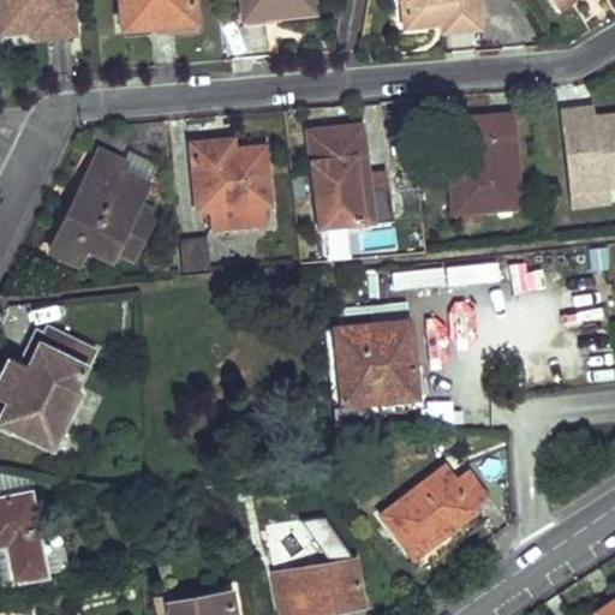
[(69,0),(0,0),(0,30),(1,40),(72,33),(69,0)]
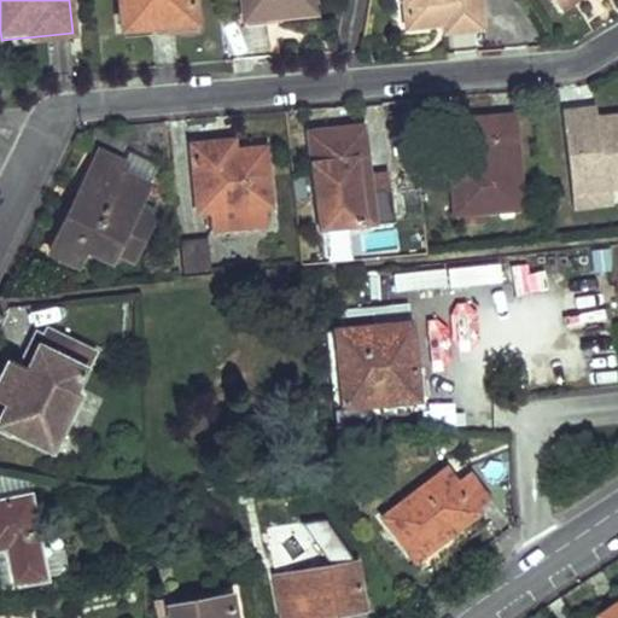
[(121,0),(123,28),(196,21),(193,0),(121,0)]
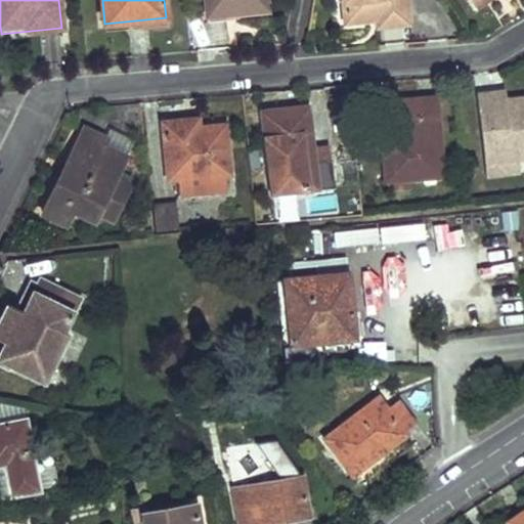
[(205,0),(207,15),(267,8),(265,0),(205,0)]
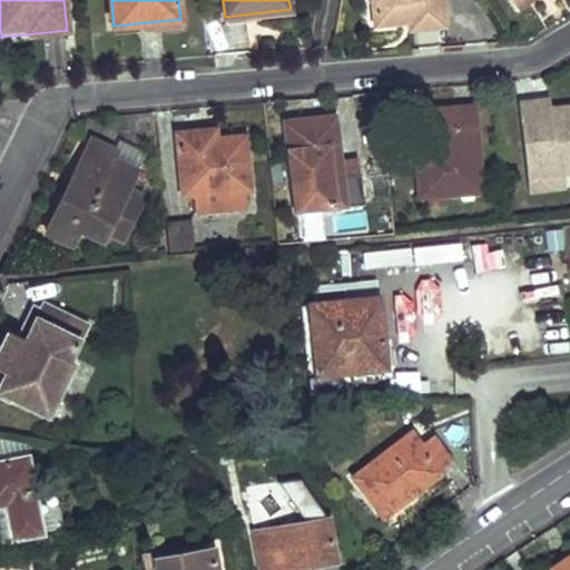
[(370,0),(372,20),(405,18),(408,27),(441,23),(439,0),(370,0)]
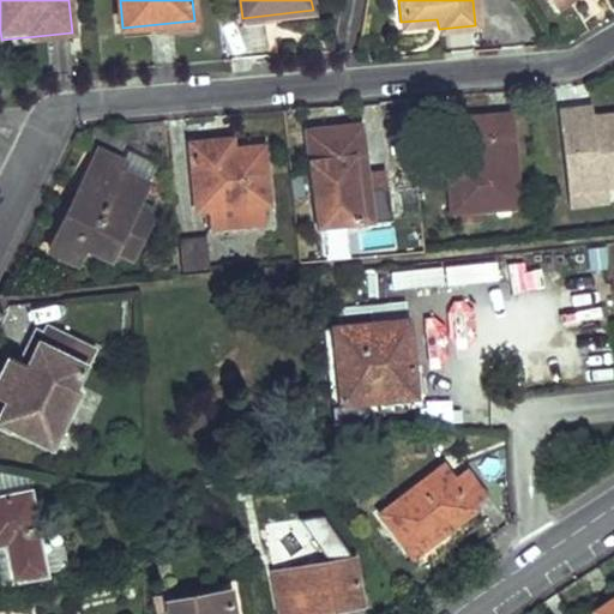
[(594,107),(561,109),(570,205),(608,200),(607,187),(613,185),(613,115),(596,116),(594,107)]
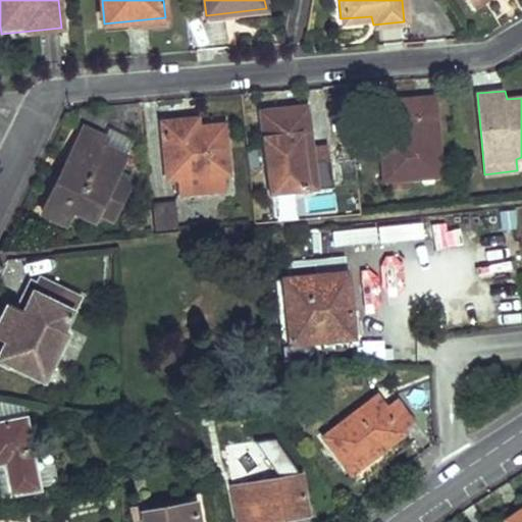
[(434,98),(392,102),(394,136),(380,138),(383,180),(440,175),(434,98)]
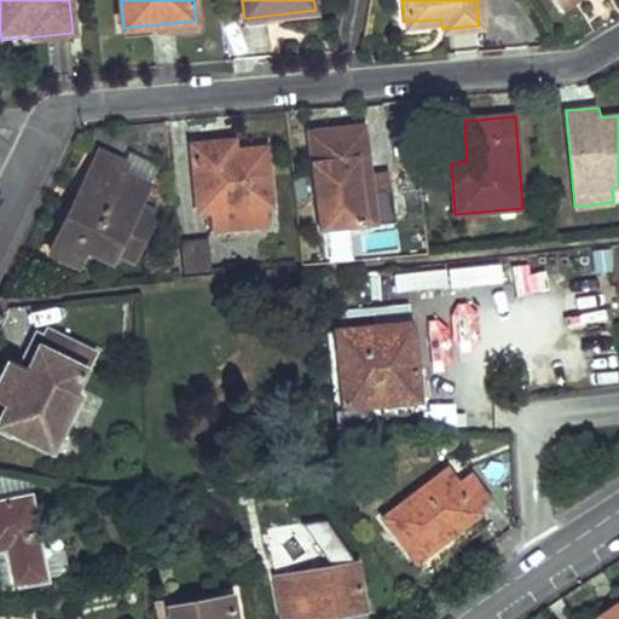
[(360,128),(311,133),(322,226),(394,219),(392,190),(371,190),(360,128)]
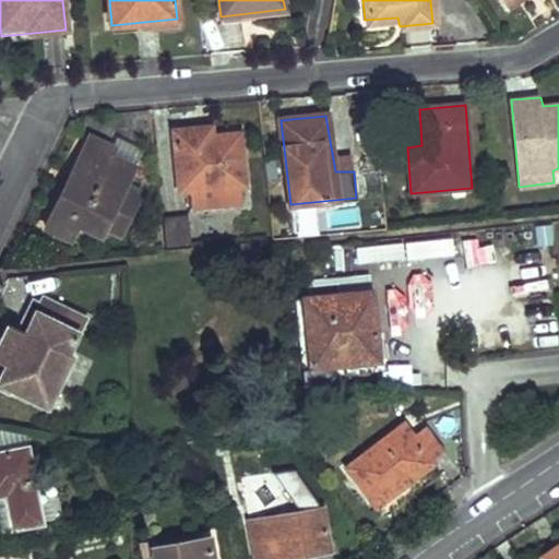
[(210,128),(174,131),(180,192),(189,191),(190,205),(240,201),(239,187),(245,187),(238,135),(211,137),(210,128)]
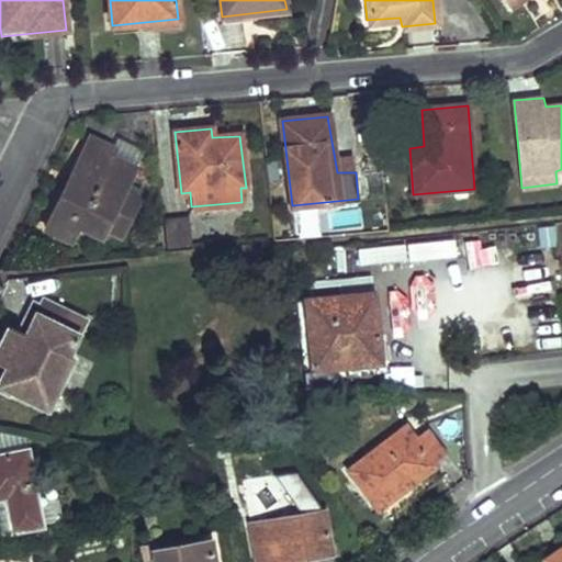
[(130,167),(139,147),(117,136),(109,150),(112,153),(110,158),(130,167)]
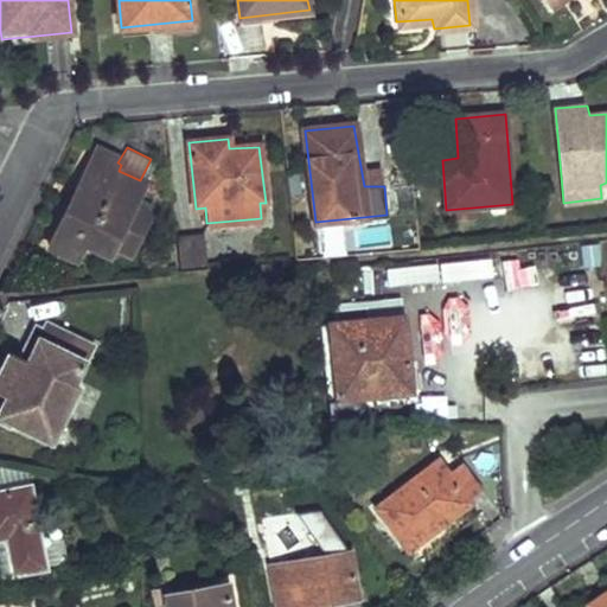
[(117,163),(97,153),(48,249),(72,262),(82,244),(107,256),(113,246),(129,253),(147,216),(129,206),(135,193),(140,180),(119,171),(121,165),(117,163)]
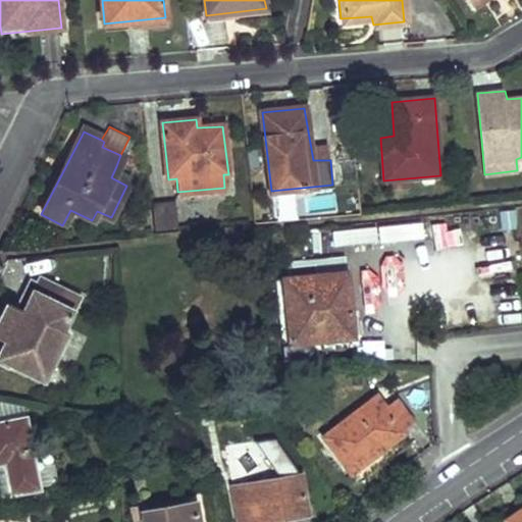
[(350,158),(334,159),(336,185),(352,183),(350,158)]
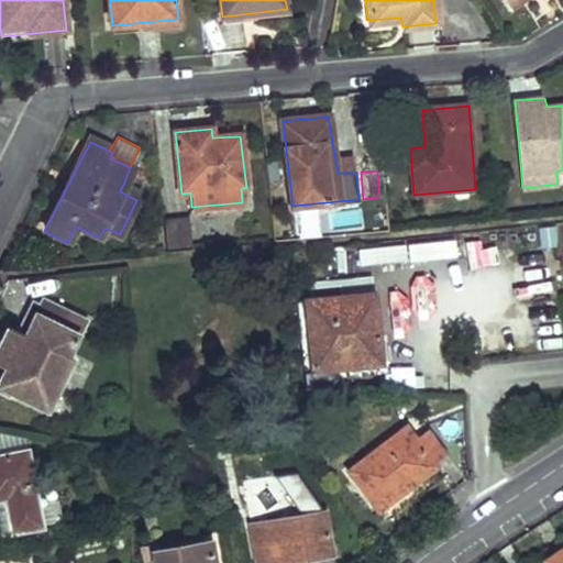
[(142,187),(125,179),(120,191),(136,200),(142,187)]
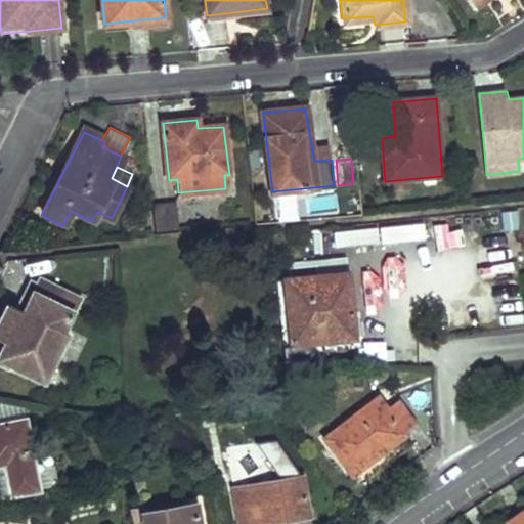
[(175,202),(155,205),(157,228),(177,226),(175,202)]
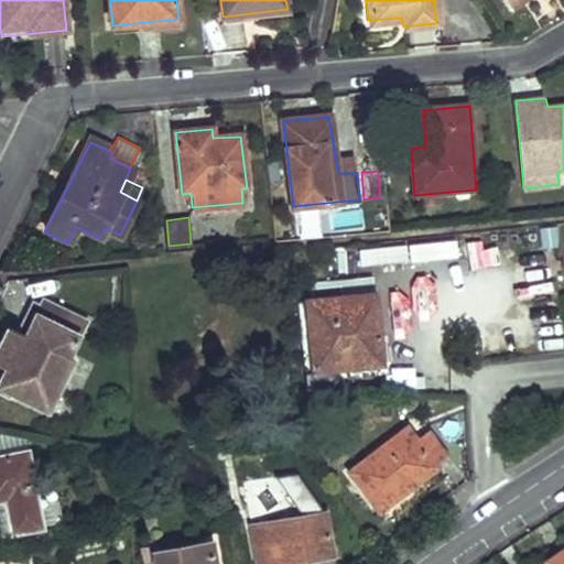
[(467,273),(484,271),(481,258),(510,255),(508,234),(463,239),(467,273)]
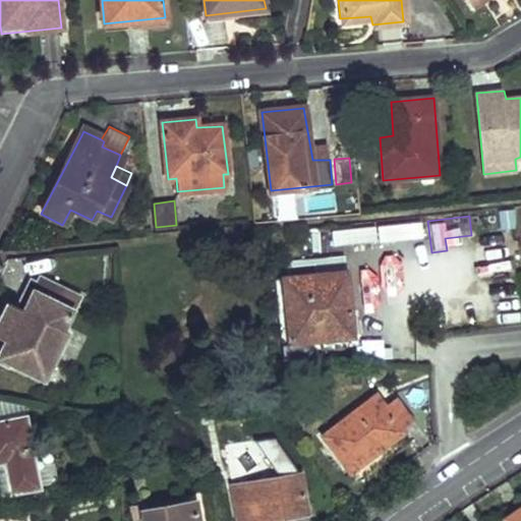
[(418,254),(420,218),(405,217),(403,253),(418,254)]
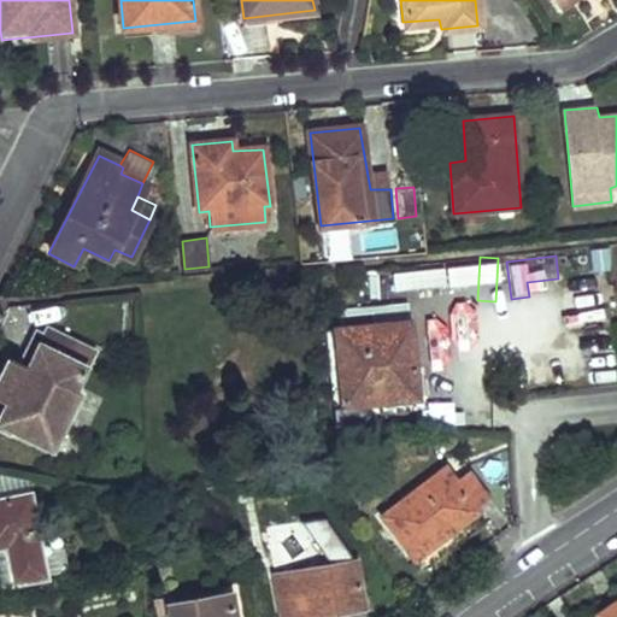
[(358,309),(333,310),(334,322),(359,319),(358,309)]
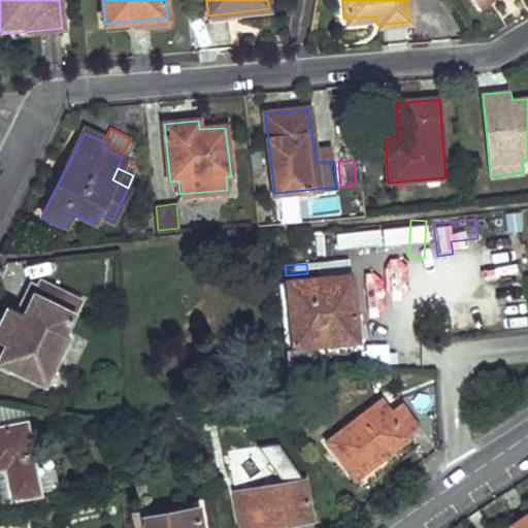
[(350,276),(286,283),(293,345),(355,339),(350,276)]
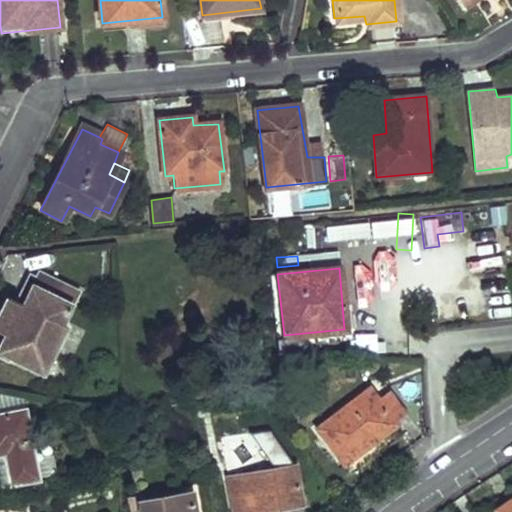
[(78,290),(39,272),(23,304),(8,297),(0,311),(0,330),(5,333),(0,343),(0,351),(42,371),(66,325),(61,323),(78,290)]
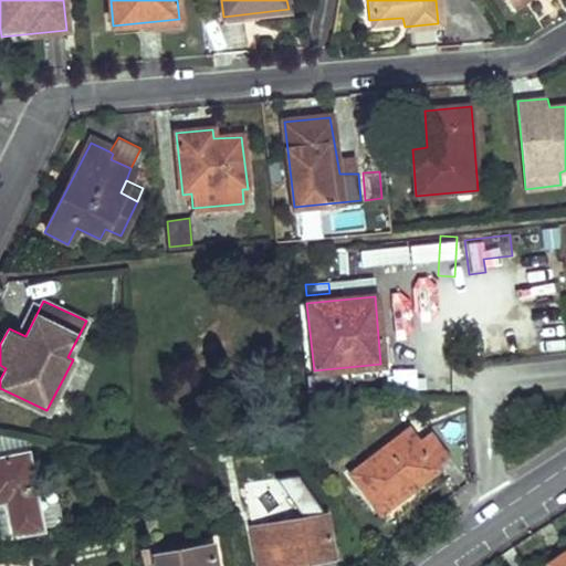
[(419,439),(410,428),(352,473),(379,511),(439,468),(439,463),(449,457),(430,431),(419,439)]
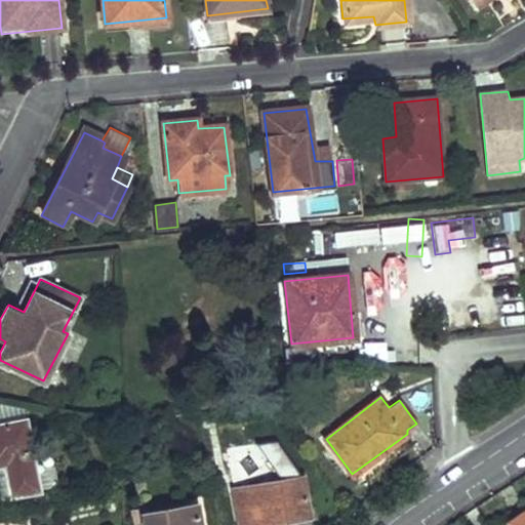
[(24,419),(0,423),(0,465),(3,465),(9,493),(36,488),(24,419)]
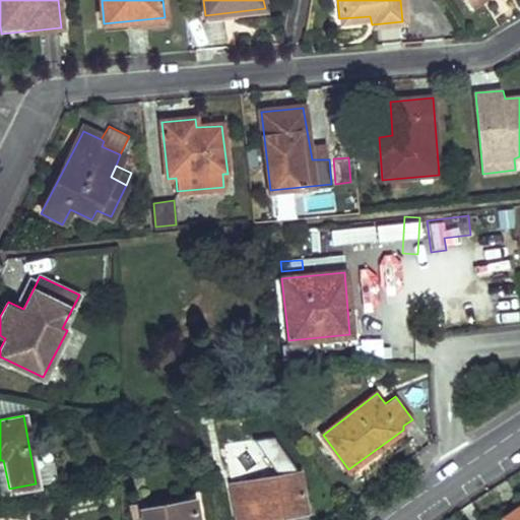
[(299,472),(233,483),(239,519),(248,519),(306,510),(299,472)]
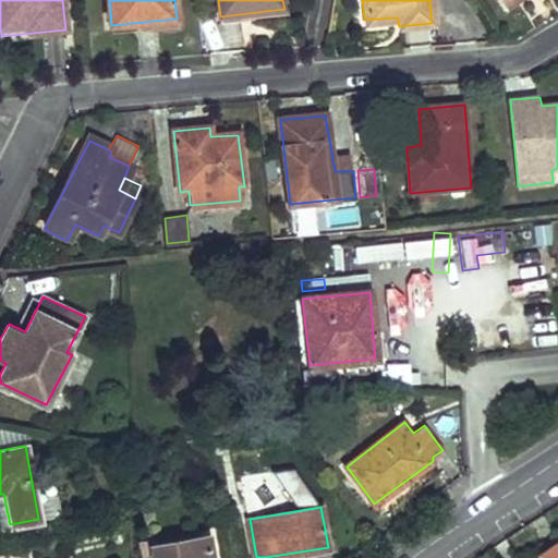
[(209,557),(205,537),(150,547),(153,557),(209,557)]
